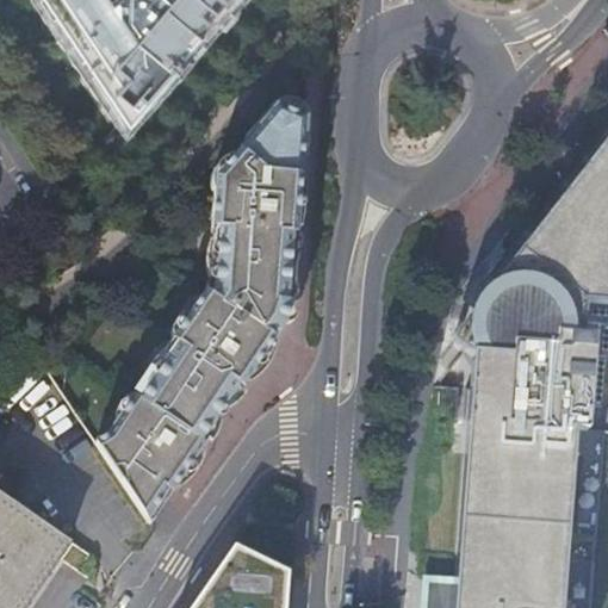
[(51,0),(60,11),(56,13),(117,103),(126,118),(141,101),(163,74),(180,56),(177,53),(188,39),(192,42),(202,30),(198,28),(190,20),(206,0),(51,0)]
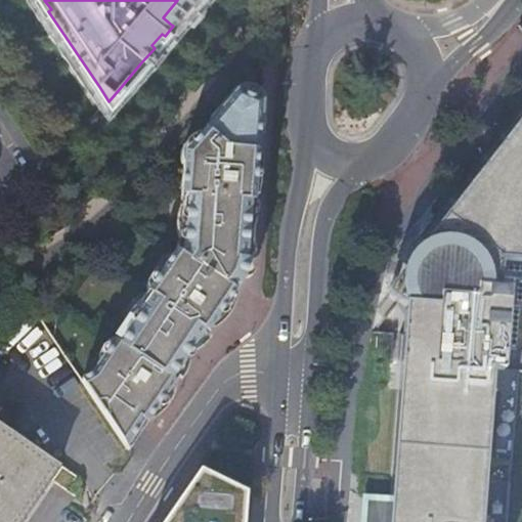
[(154,294),(121,342),(117,339),(94,372),(83,380),(130,449),(171,388),(177,380),(188,362),(209,332),(217,319),(246,277),(251,263),(251,258),(253,242),(253,238),(256,200),(256,186),(262,119),(260,119),(261,102),(260,97),(258,94),(254,91),(251,90),(250,90),(246,90),(243,91),(240,93),(229,105),(227,103),(191,146),(189,162),(186,162),(183,194),(188,194),(186,225),(192,226),(190,248),(186,255),(177,249),(149,291),(154,294)]
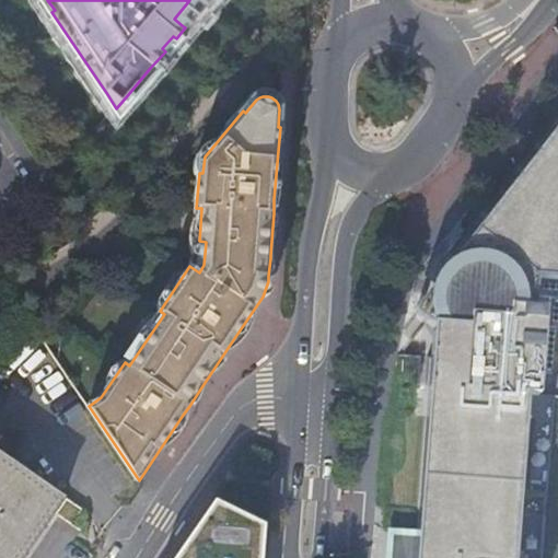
[(520,557),(525,487),(532,395),(543,395),(549,309),(538,307),(541,277),(557,278),(557,127),(422,295),(422,300),(414,312),(434,327),(422,478),(421,491),(418,530),(416,557),(520,557)]
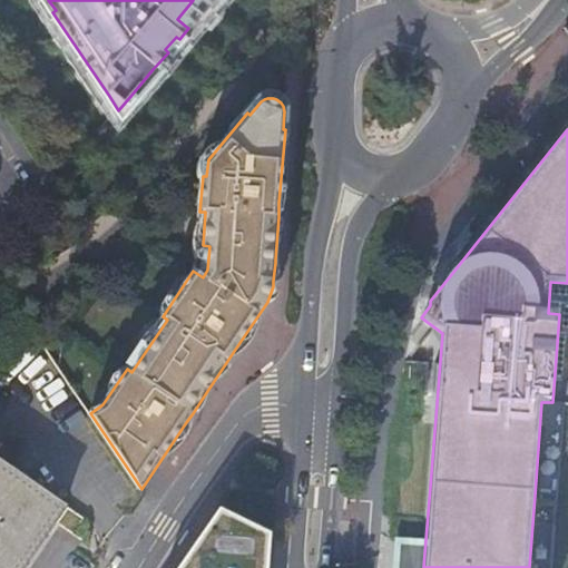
[(0,567),(22,567),(67,503),(0,457),(0,567)]
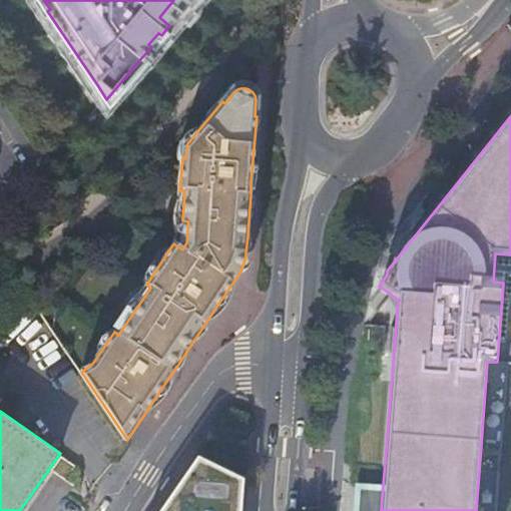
[(240,510),(243,477),(197,456),(159,510),(240,510)]
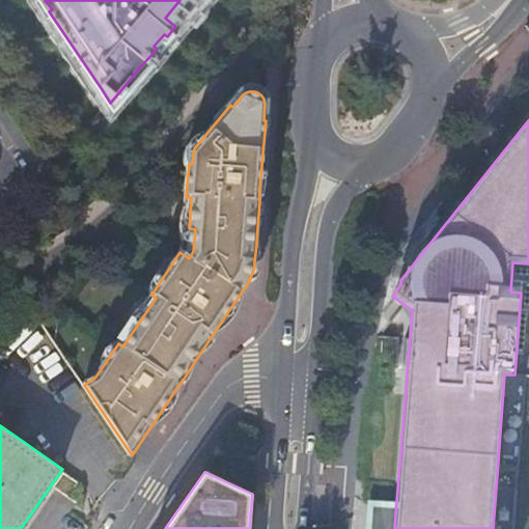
[(394,528),(396,502),(371,499),(368,528),(394,528)]
